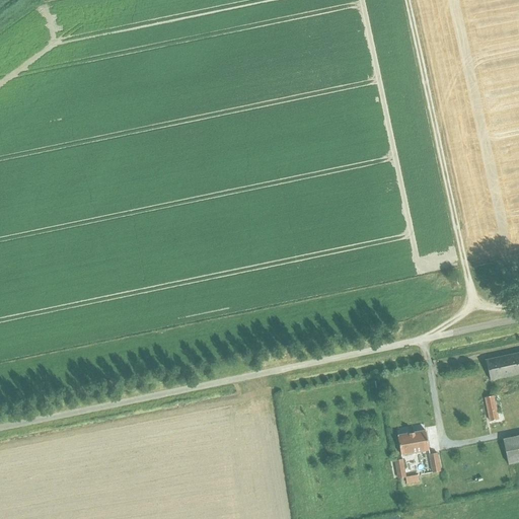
[(490,381),(518,374),(518,353),(486,361),(490,381)]
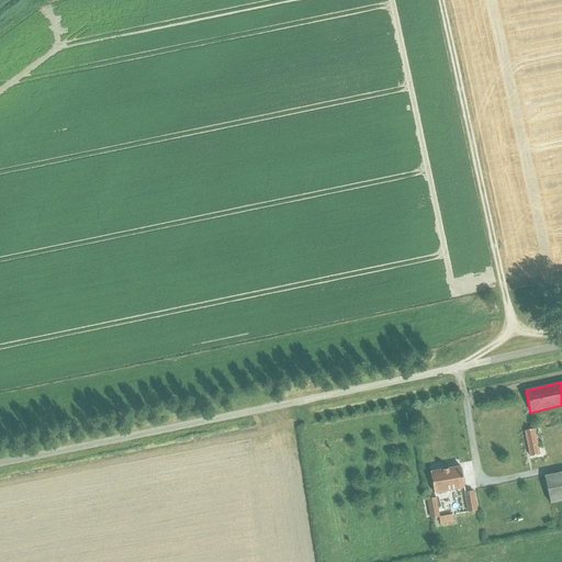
[(530,457),(539,454),(534,429),(525,431),(530,457)]
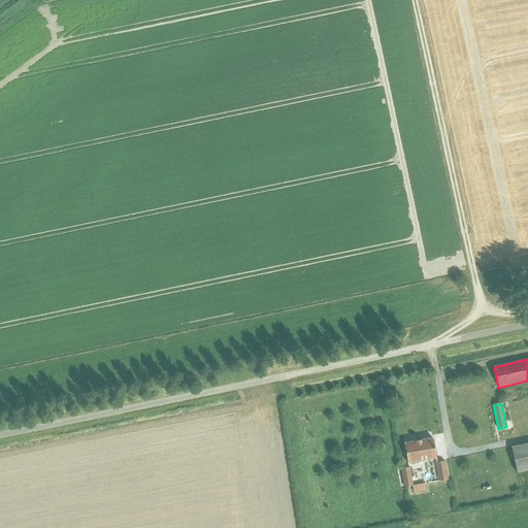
[(407,463),(435,458),(432,438),(403,443),(407,463)]
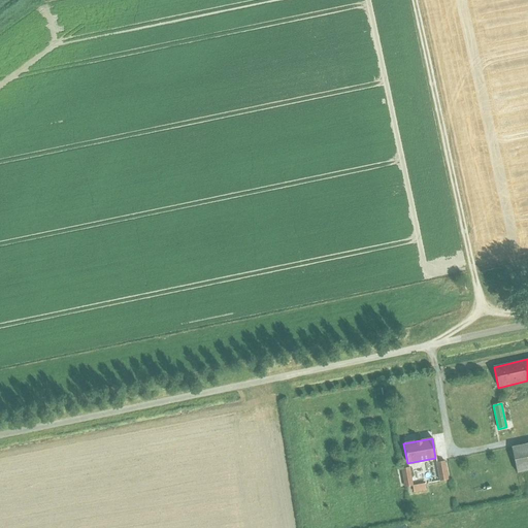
[(527,442),(510,447),(517,473),(527,470),(527,442)]
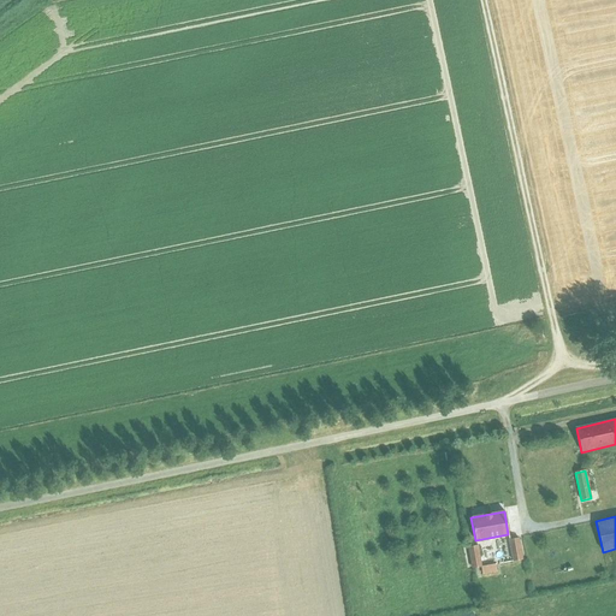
[(513,562),(521,560),(517,539),(508,540),(513,562)]
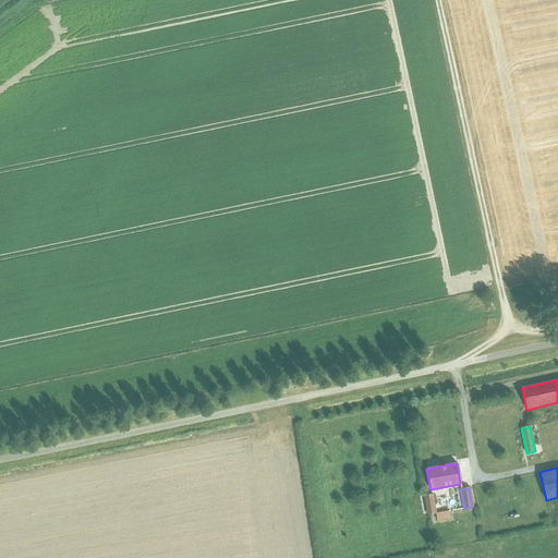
[(435,509),(432,495),(424,496),(426,506),(431,505),(432,509),(435,509)]
